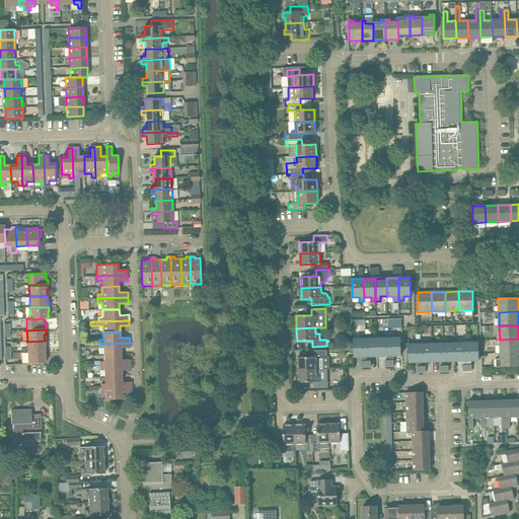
[(389,356),(388,334),(384,335),(384,339),(377,339),(378,357),(389,356)]
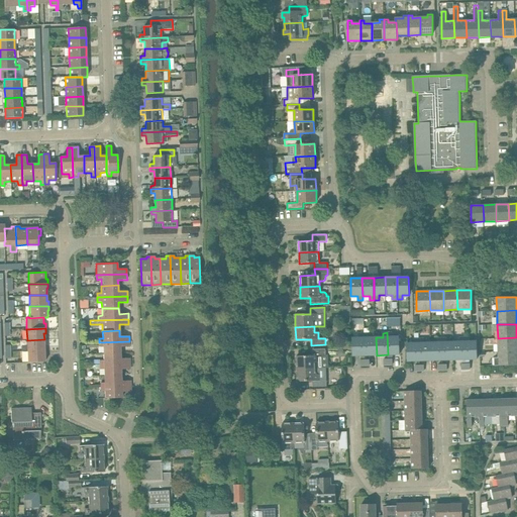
[(387,332),(388,354),(400,354),(399,336),(392,336),(392,332),(387,332)]
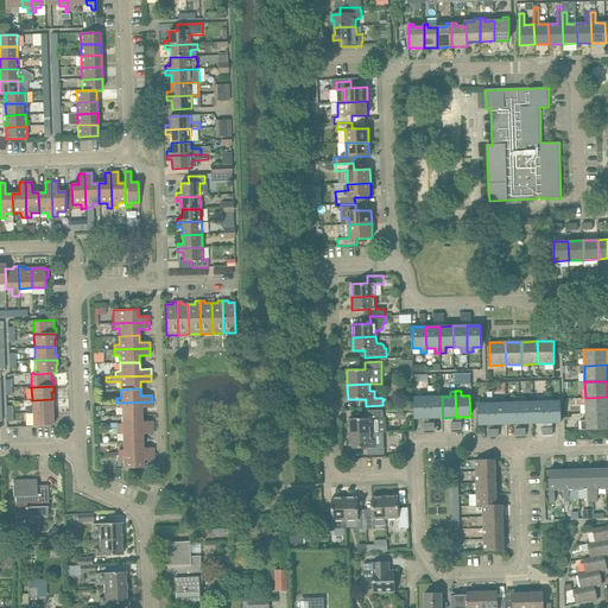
[(487,391),(487,398),(487,403),(479,403),(480,425),(493,424),(492,398),(492,391),(487,391)]
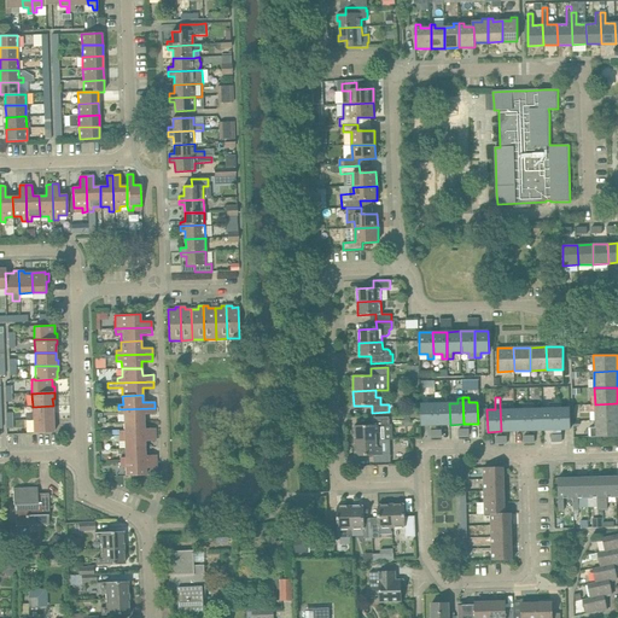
[(436,425),(435,398),(430,398),(430,403),(421,403),(423,425),(436,425)]
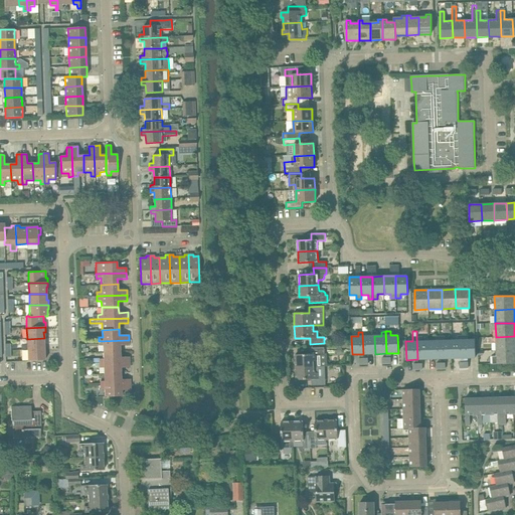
[(367,332),(362,332),(363,354),(375,354),(374,336),(367,336),(367,332)]
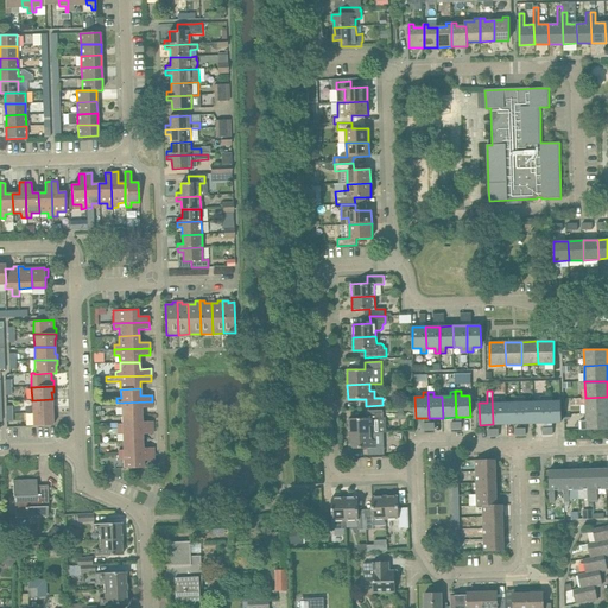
[(520,424),(519,397),(514,398),(514,401),(506,403),(507,424),(520,424)]
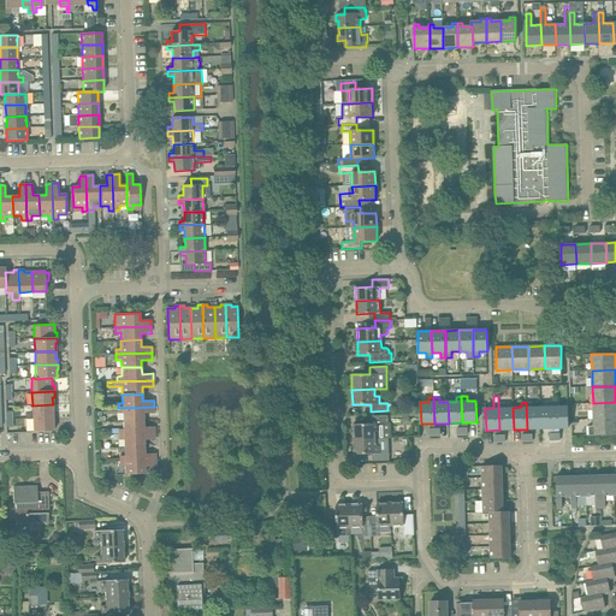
[(542,428),(540,407),(532,407),(532,402),(526,402),(527,430),(542,428)]
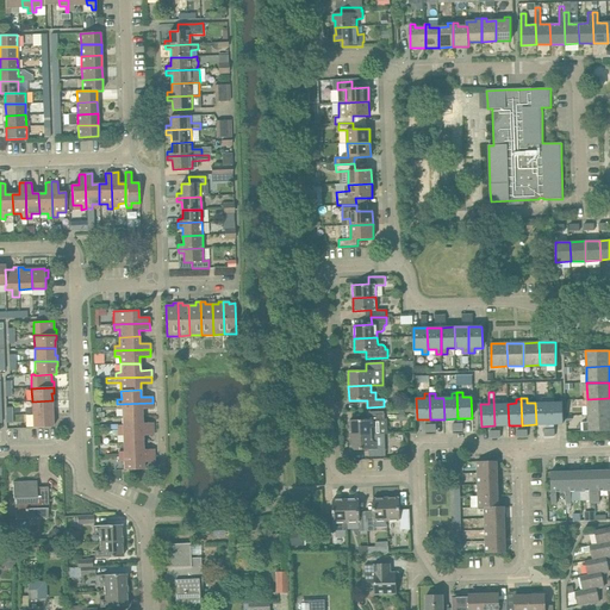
[(543,403),(535,403),(536,424),(549,424),(548,398),(542,398),(543,403)]
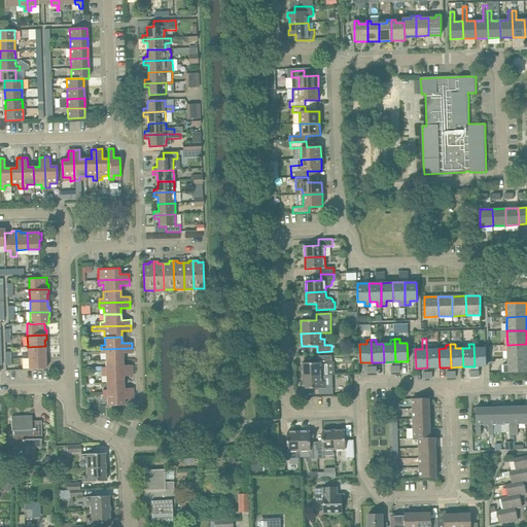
[(473,344),(475,366),(486,366),(486,347),(479,348),(479,344),(473,344)]
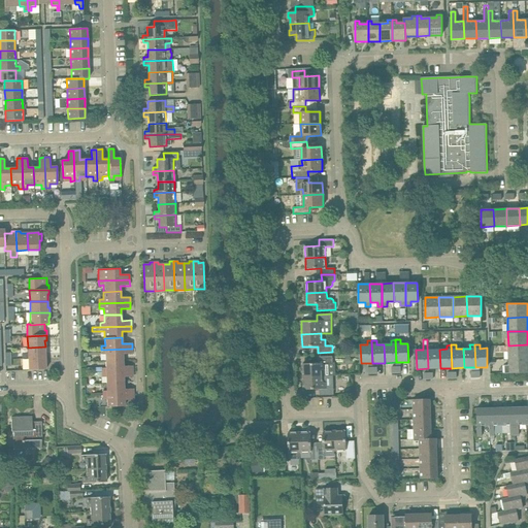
[(527,344),(508,345),(508,359),(527,358),(527,344)]
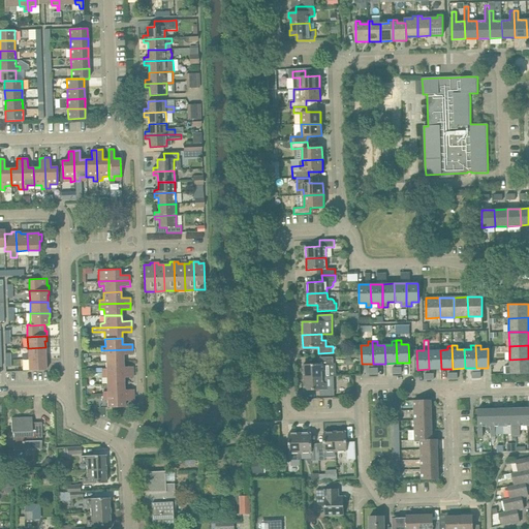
[(441,369),(440,350),(433,350),(433,346),(428,346),(429,369),(441,369)]
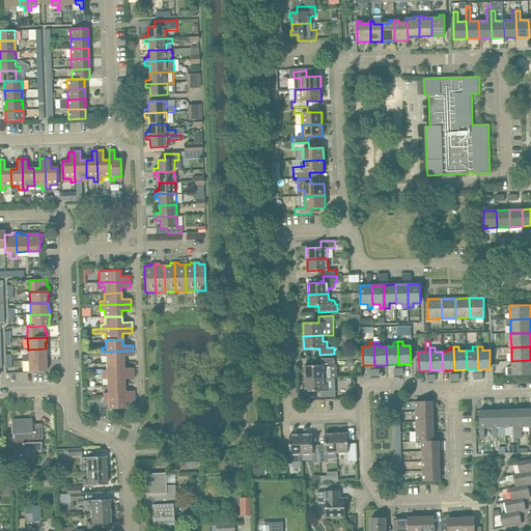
[(46,355),(46,348),(28,350),(28,361),(48,360),(47,355),(46,355)]
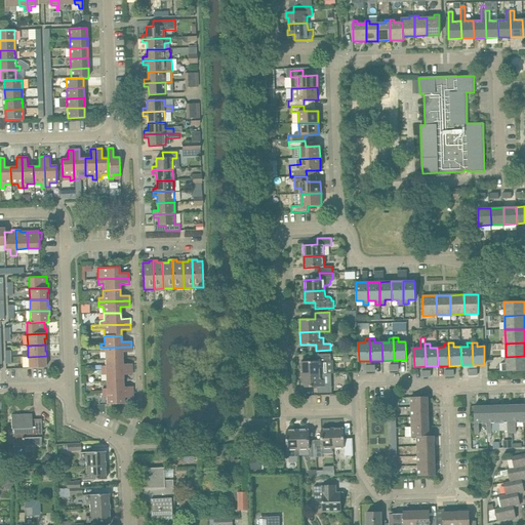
[(131,347),(101,348),(101,352),(105,352),(105,359),(122,358),(122,352),(131,352),(131,347)]
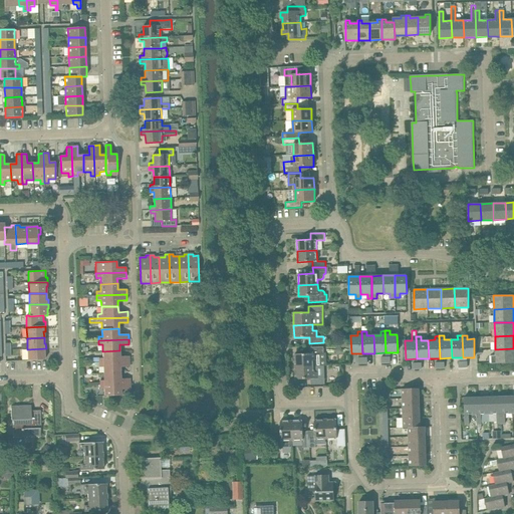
[(295,366),(313,366),(313,360),(317,360),(317,354),(323,353),(323,347),(309,347),(309,353),(294,354),(295,366)]
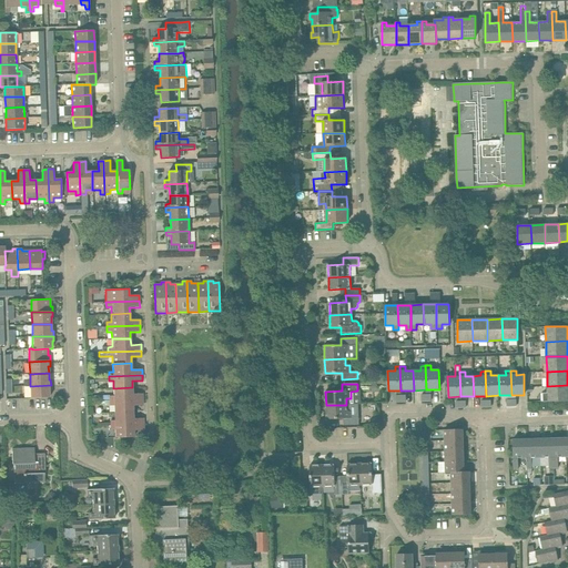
[(51,385),(30,386),(30,398),(49,397),(49,391),(51,391),(51,385)]
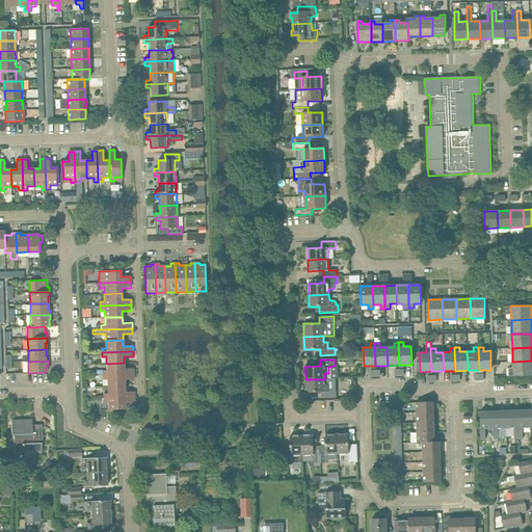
[(531,375),(531,361),(512,362),(513,376),(531,375)]
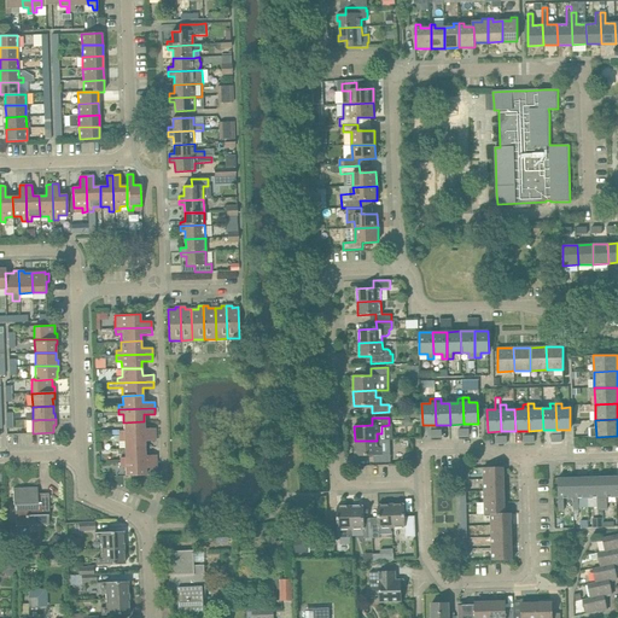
[(124,431),(120,431),(101,431),(101,437),(116,436),(120,436),(156,435),(155,429),(144,429),(144,421),(123,423),(124,431)]
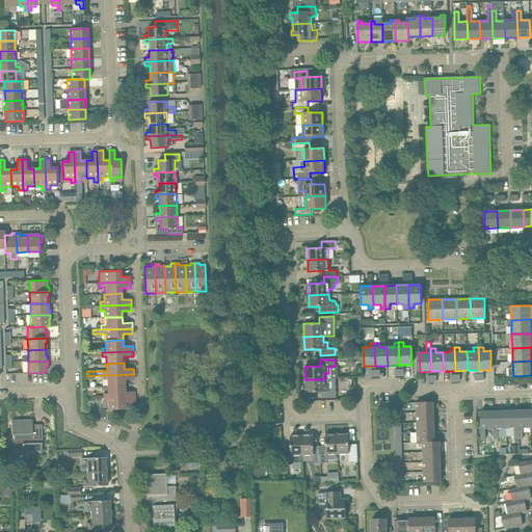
[(134,379),(134,374),(103,375),(103,379),(107,379),(107,387),(125,386),(125,380),(134,379)]
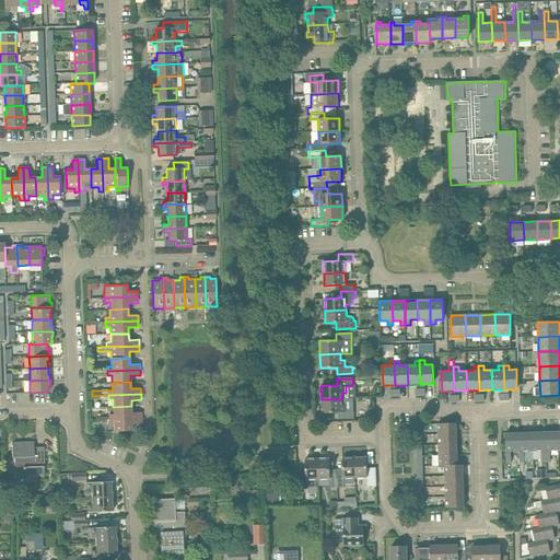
[(353,398),(341,399),(322,399),(322,413),(338,412),(339,419),(354,419),(353,411),(352,411),(352,399),(353,399),(353,398)]
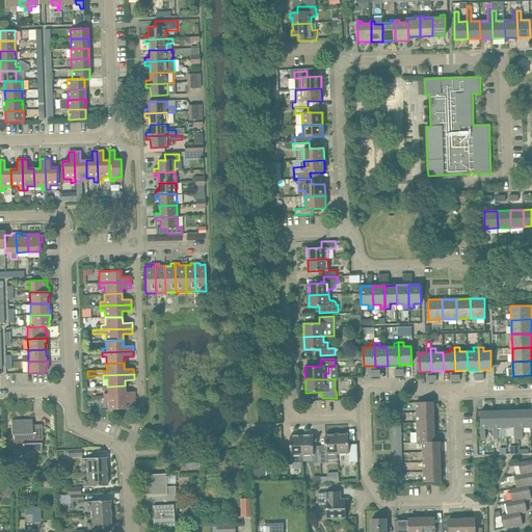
[(125,386),(107,387),(107,394),(103,394),(104,398),(134,397),(134,392),(125,392),(125,386)]
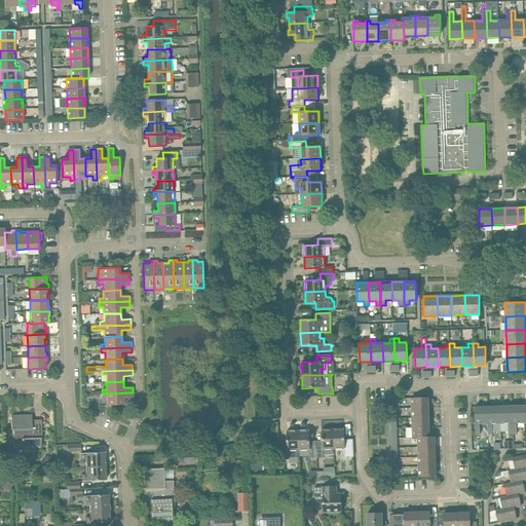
[(133,392),(103,393),(103,398),(107,398),(107,405),(124,405),(123,399),(134,398),(133,392)]
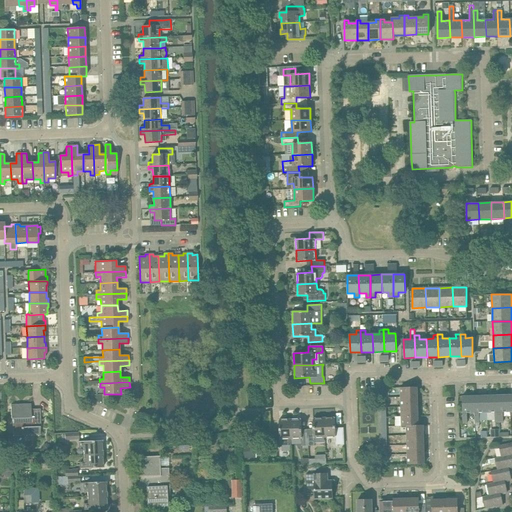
[(401,397),(417,396),(417,387),(400,387),(401,397)]
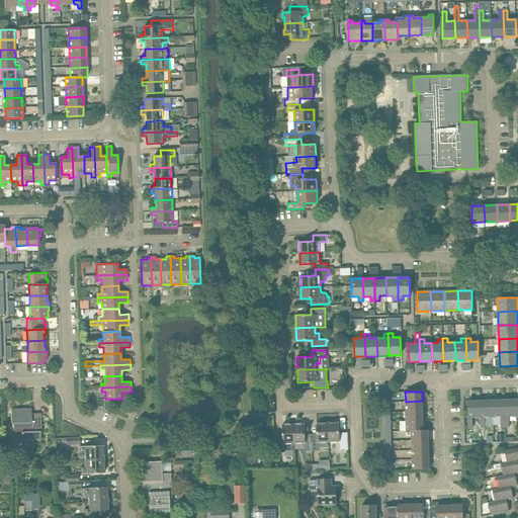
[(493,418),(492,400),(480,401),(481,418),(481,428),(485,428),(485,418),(493,418)]
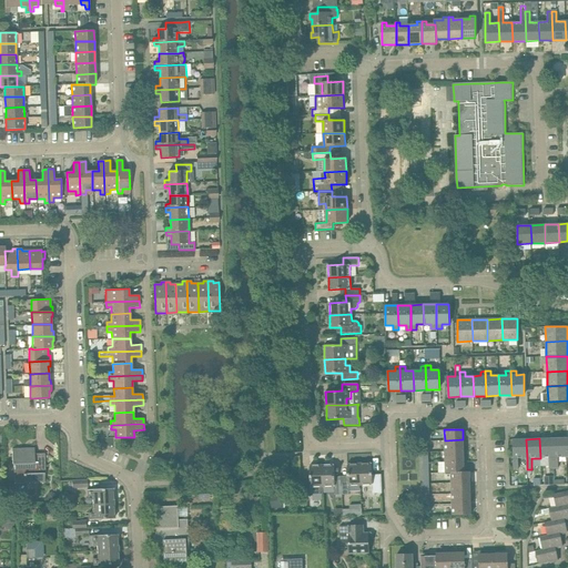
[(554,468),(553,438),(539,438),(540,458),(548,457),(549,468),(554,468)]
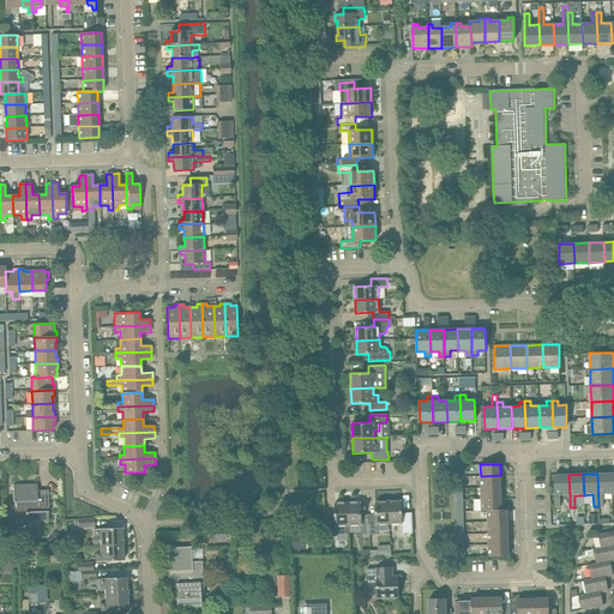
[(612,474),(597,474),(599,506),(603,506),(603,494),(612,494),(613,494),(612,474)]
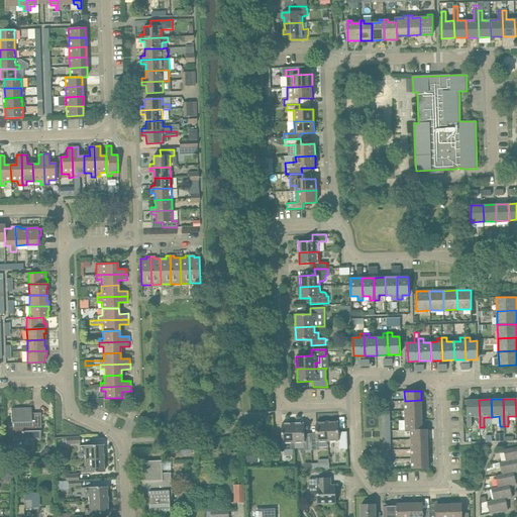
[(422,410),(421,400),(405,401),(405,411),(422,410)]
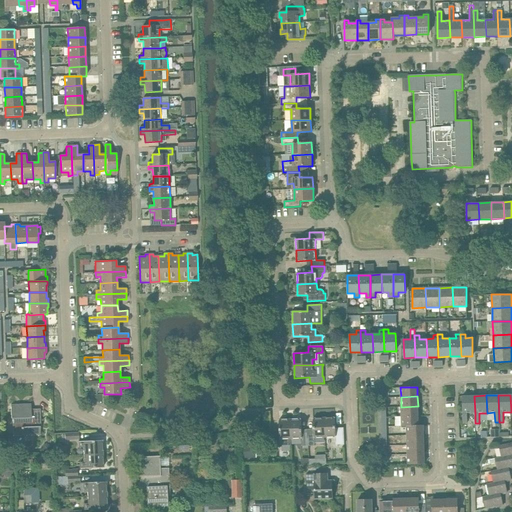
[(475,413),(474,396),(462,396),(463,423),(467,423),(467,413),(475,413)]
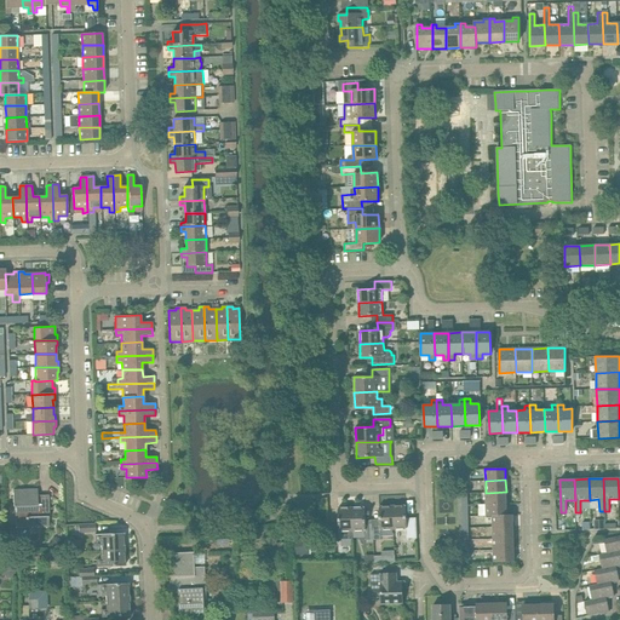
[(49,526),(49,511),(47,501),(38,501),(38,489),(13,491),(13,503),(13,507),(16,507),(16,527),(49,526)]
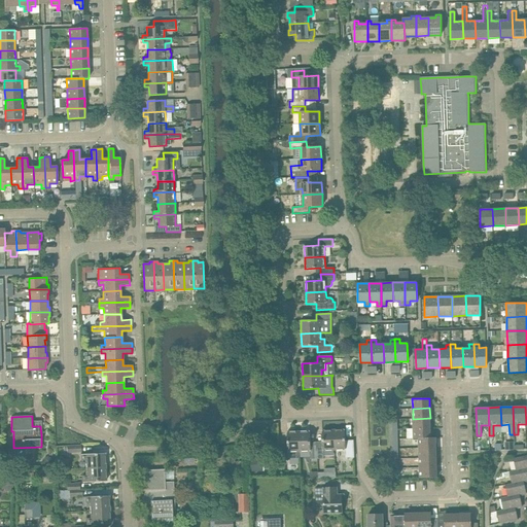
[(430,418),(413,419),(413,428),(430,428),(430,418)]
